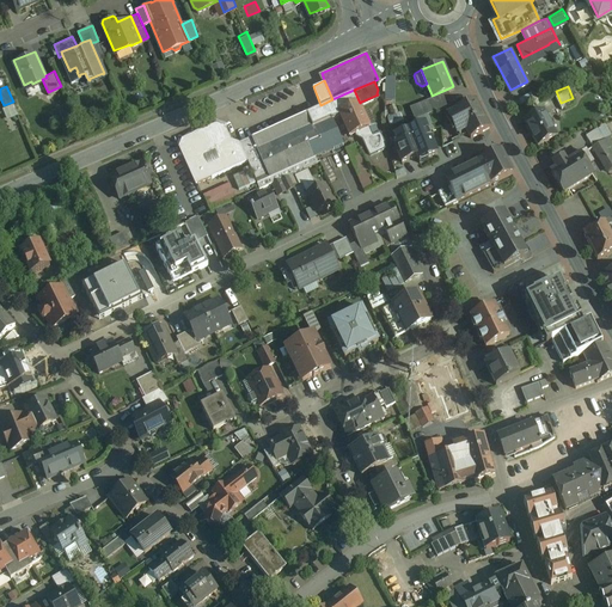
[(448,89),(432,96),(432,94),(426,97),(432,110),(434,109),(453,100),(448,89)]
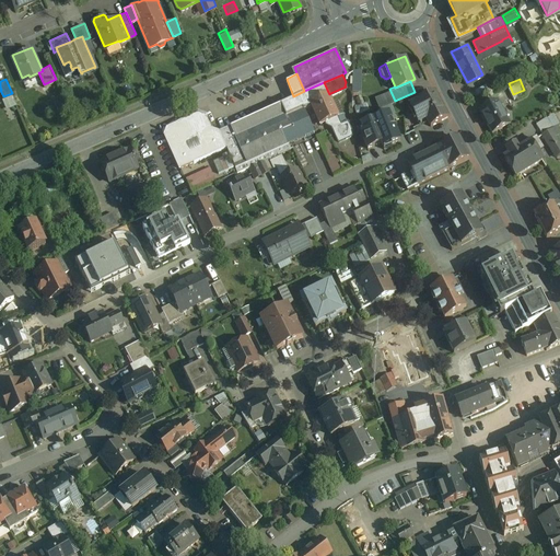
[(293,96),(230,125),(245,160),(314,130),(303,106),(312,103),(311,100),(328,92),(324,82),(304,91),(293,96)]
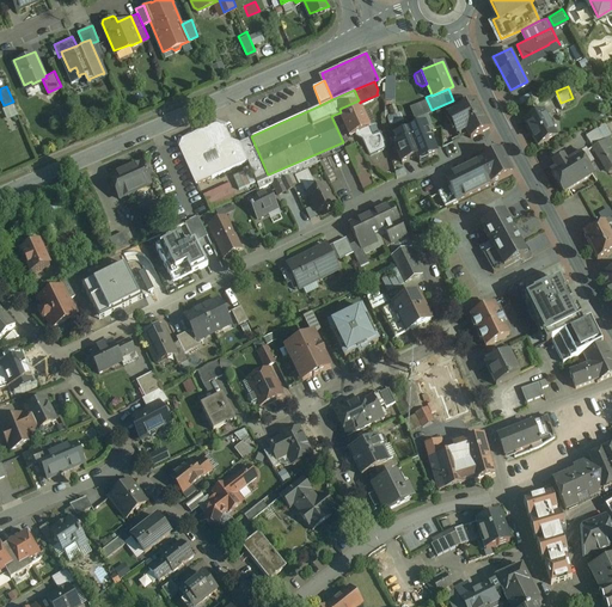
[(475,98),(447,111),(457,130),(466,126),(470,134),(489,124),(475,98)]
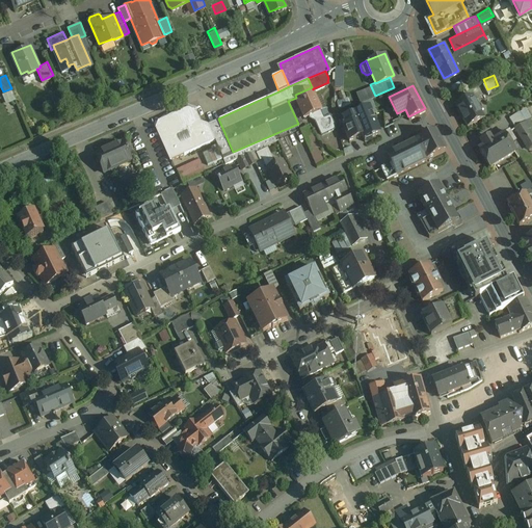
[(312,87),(295,95),(296,98),(303,115),(313,112),(320,108),(313,89),(312,87)]
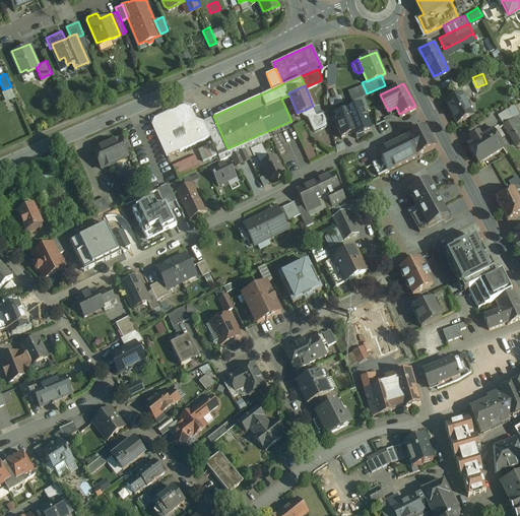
[(461,90),(445,99),(456,120),(472,112),(461,90)]
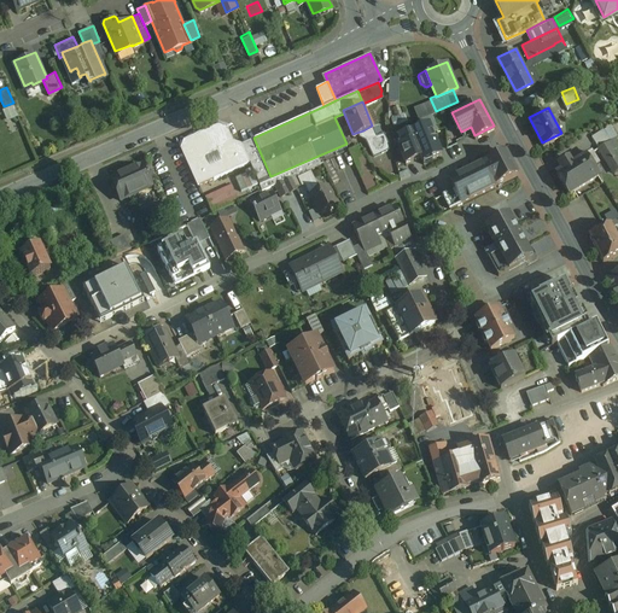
[(436,111),(432,112),(436,122),(442,120),(438,110),(436,111)]
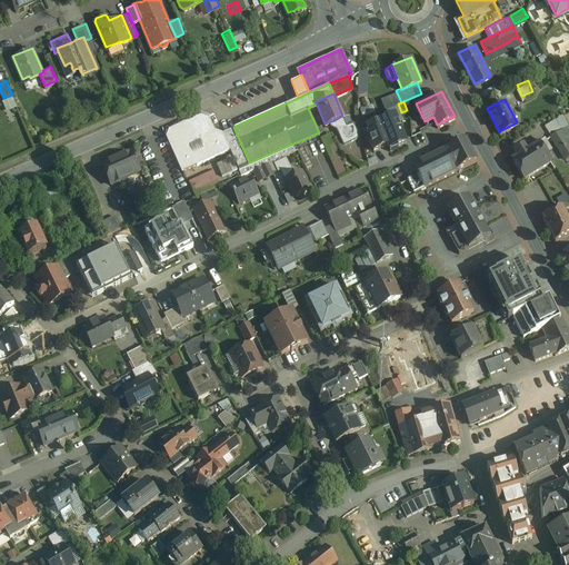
[(395,112),(379,119),(368,124),(371,131),(367,132),(373,148),(387,142),(389,145),(397,141),(397,144),(406,139),(395,112)]
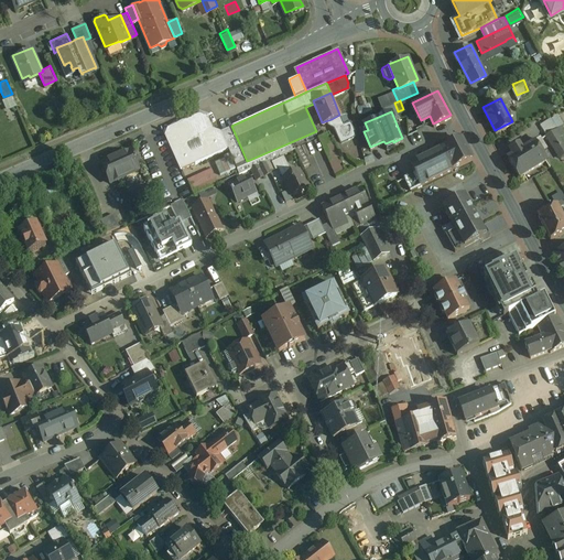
[(198,112),(169,127),(166,133),(181,168),(228,147),(220,130),(219,130),(212,128),(206,116),(198,112)]
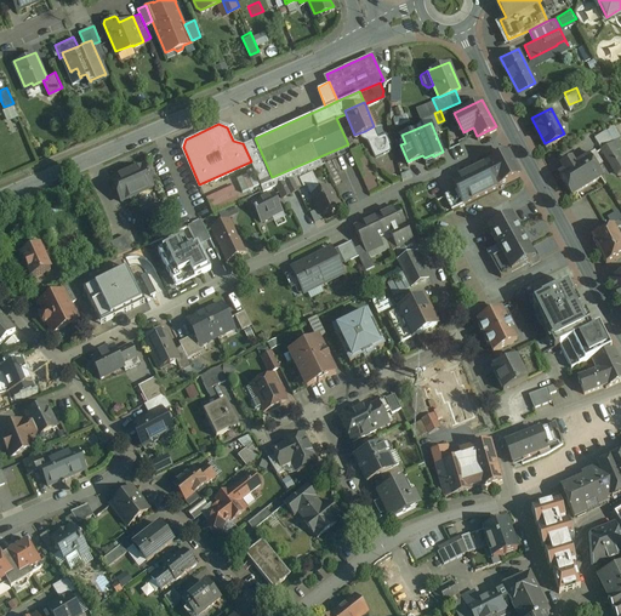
[(385,132),(377,135),(374,126),(365,131),(375,154),(388,148),(389,146),(385,132)]
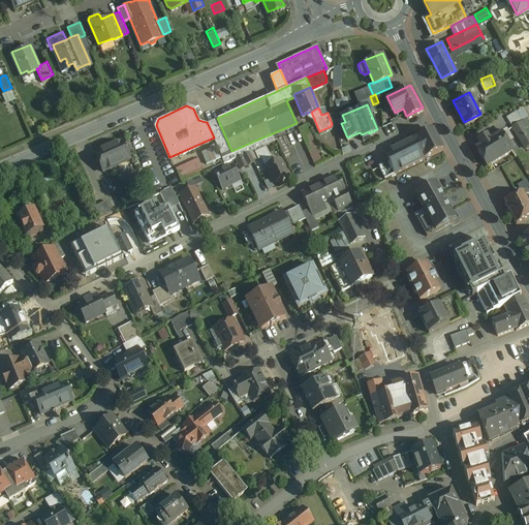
[(525,117),(512,124),(525,146),(528,143),(528,133),(523,124),(527,121),(525,117)]
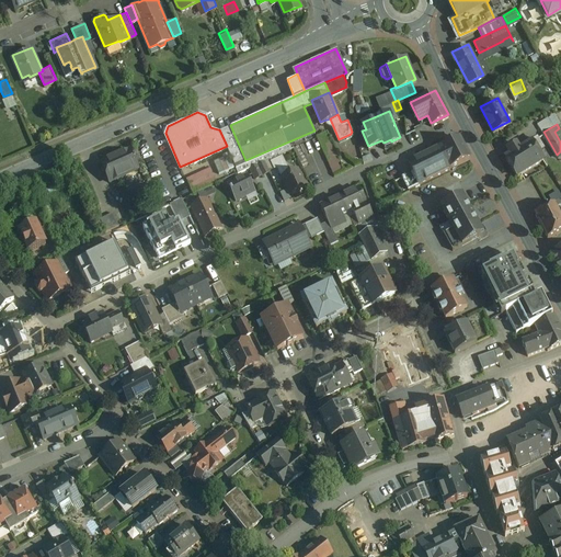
[(245,160),(230,125),(219,129),(227,146),(235,165),(245,160)]
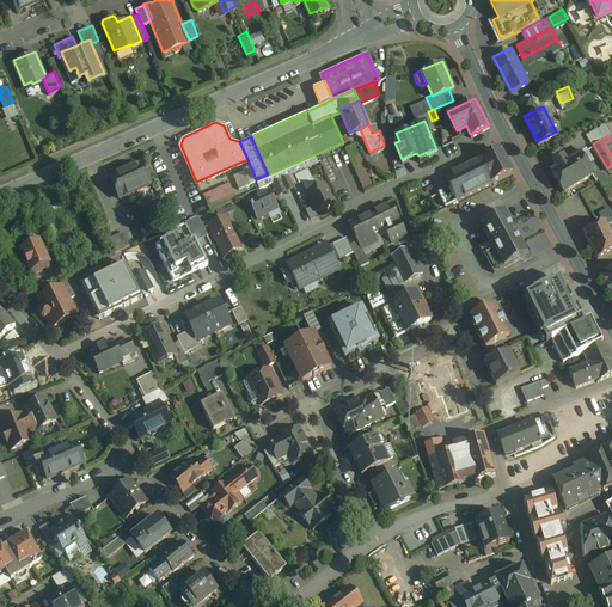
[(357,139),(346,143),(363,184),(374,179),(357,139)]
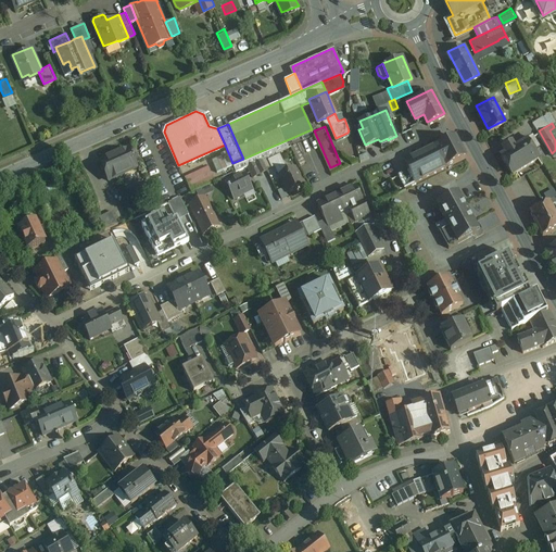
[(454,134),(404,159),(408,167),(414,179),(465,154),(454,134)]
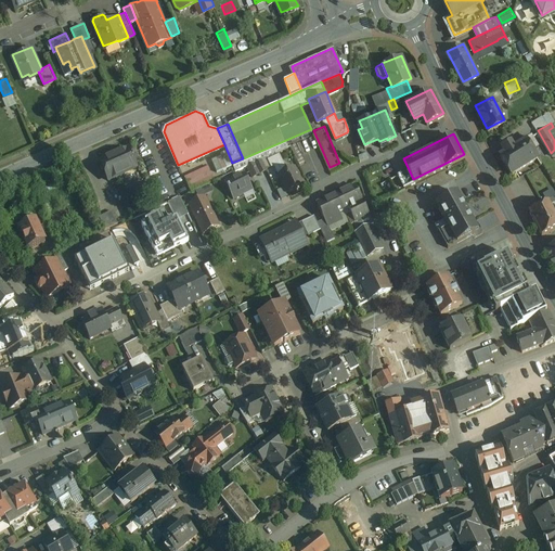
[(530,135),(514,144),(510,139),(502,144),(505,150),(500,153),(511,171),(538,155),(533,149),(538,146),(530,135)]
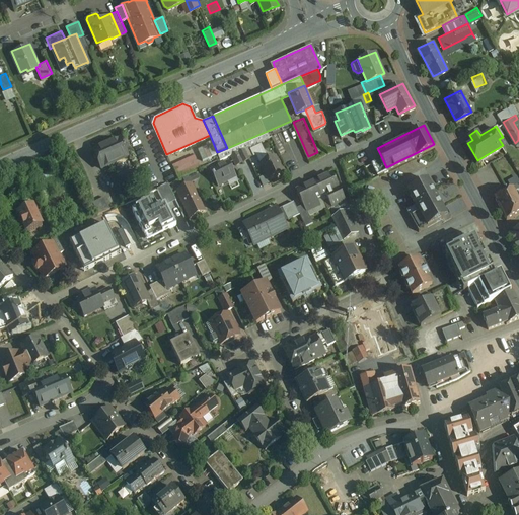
[(128,154),(120,136),(93,148),(101,166),(128,154)]
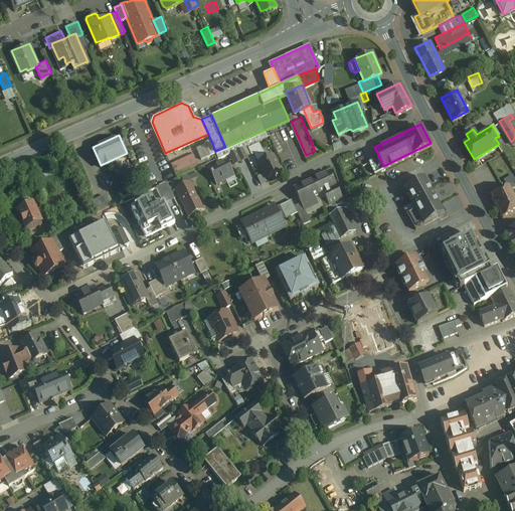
[(266,156),(259,141),(248,146),(251,152),(253,151),(259,159),(266,156)]
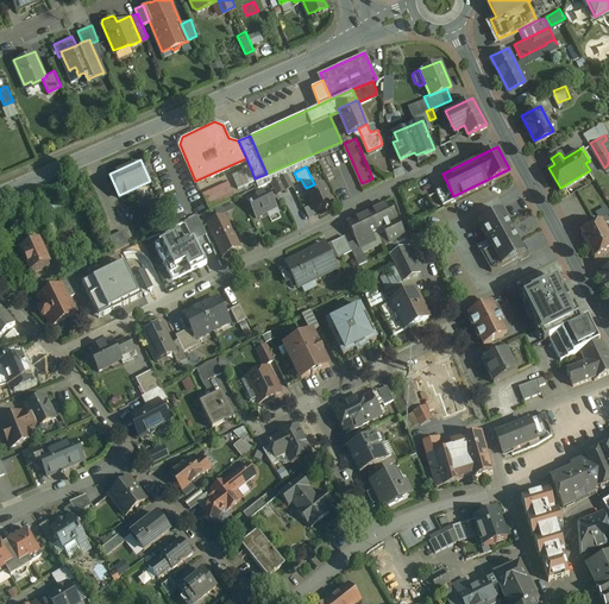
[(287,171),(278,175),(284,186),(292,182),(287,171)]
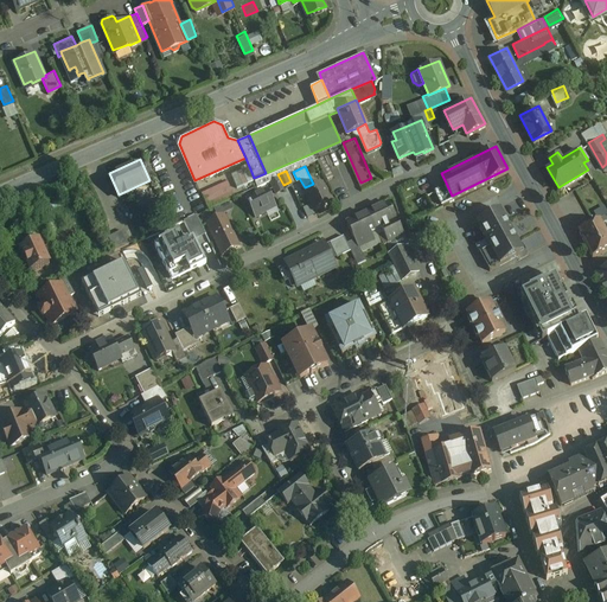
[(278,174),(270,178),(276,190),(283,186),(283,185),(278,174)]
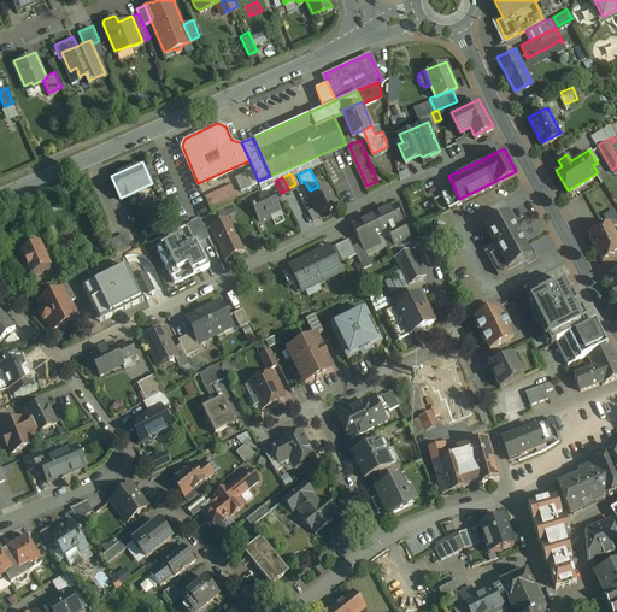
[(204,192),(211,209),(238,196),(230,180),(204,192)]
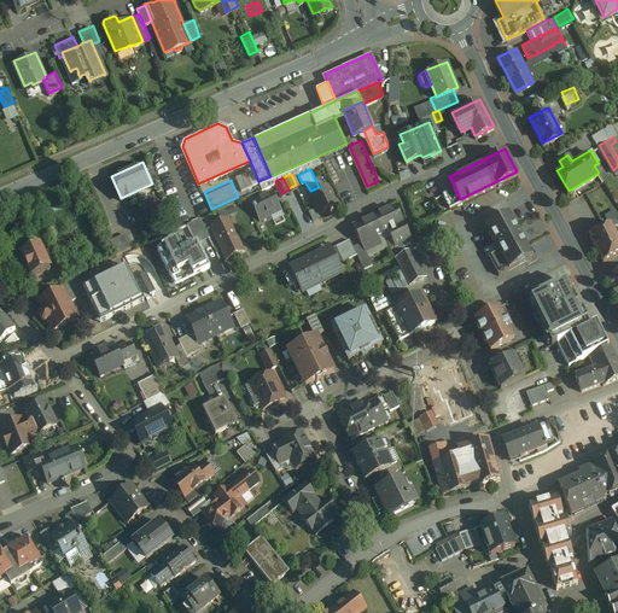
[(310,191),(309,191),(319,211),(337,202),(327,182),(310,191)]
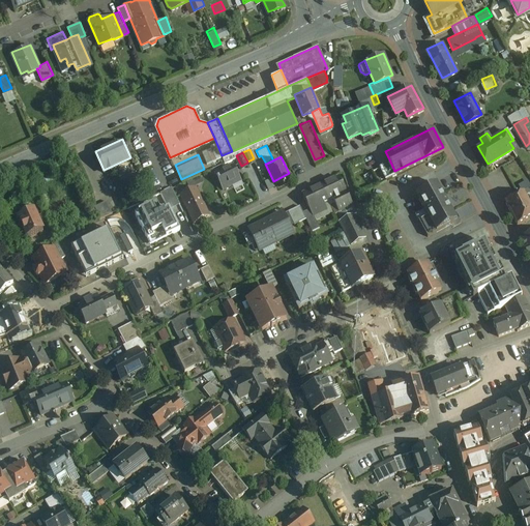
[(389,159),(380,165),(385,175),(394,171),(389,159)]
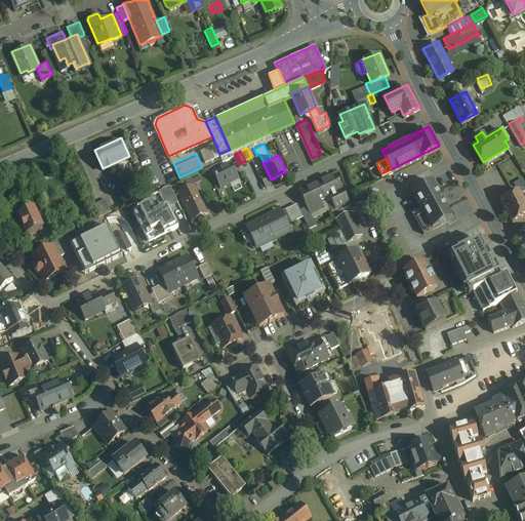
[(231,161),(213,169),(215,174),(214,174),(215,176),(216,175),(220,185),(238,176),(231,161)]
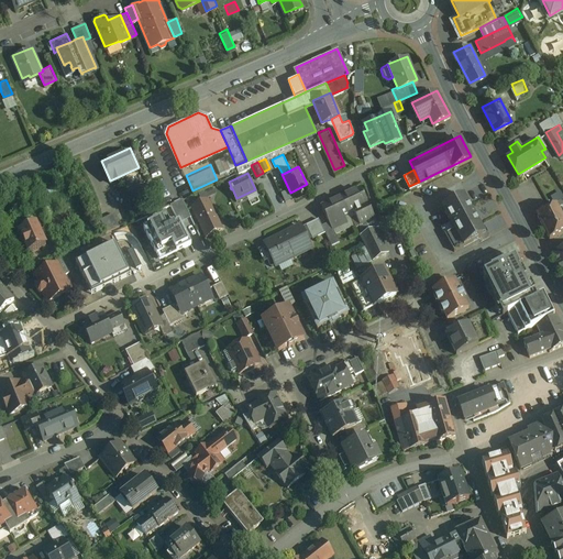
[(374,216),(360,185),(359,185),(359,186),(341,195),(349,210),(356,225),(372,218),(374,216)]
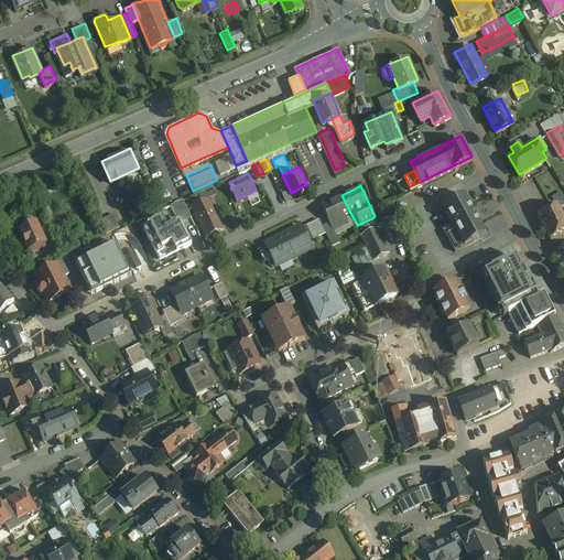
[(476,215),(464,193),(443,204),(464,244),(483,233),(485,232),(479,222),(477,223),(473,216),(476,215)]
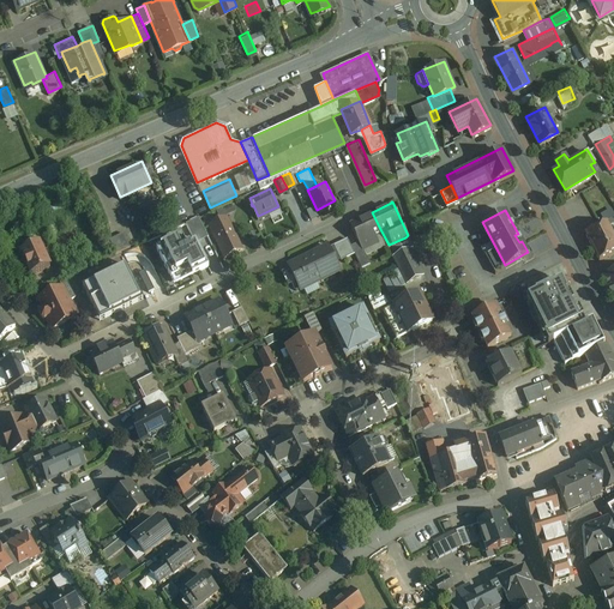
[(371,211),(350,222),(359,239),(362,247),(363,247),(379,240),(375,231),(380,229),(372,212),(371,212),(371,211)]
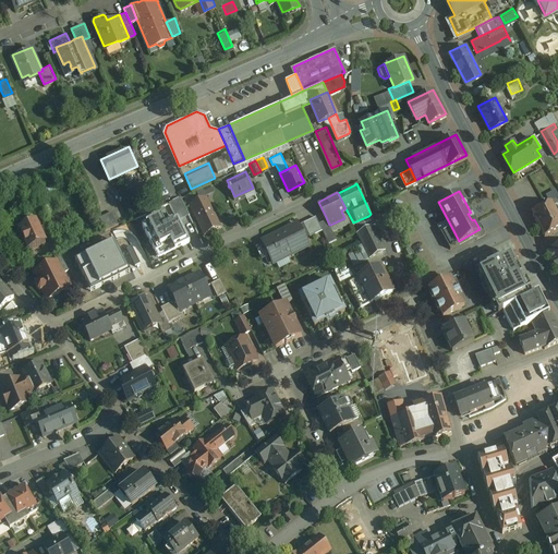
[(169,201),(177,216),(178,216),(189,211),(181,195),(169,201)]
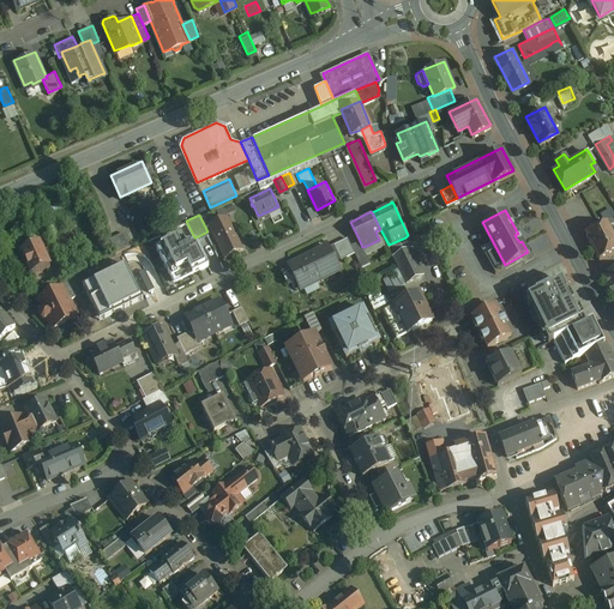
[(226,215),(215,221),(220,229),(230,224),(226,215)]
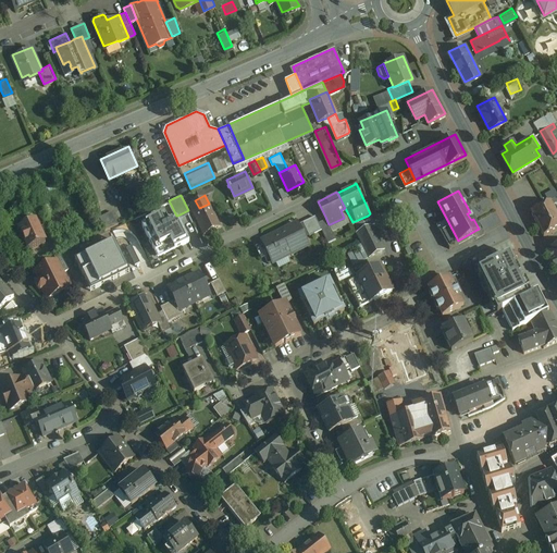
[(549,199),(530,209),(543,234),(556,225),(556,213),(556,212),(556,205),(556,203),(553,205),(549,199)]
